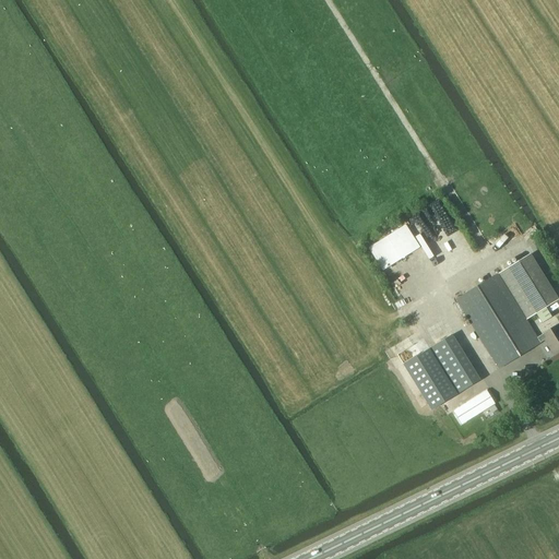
[(558,299),(530,254),(498,274),(526,320),(536,314),(545,308),(558,299)]
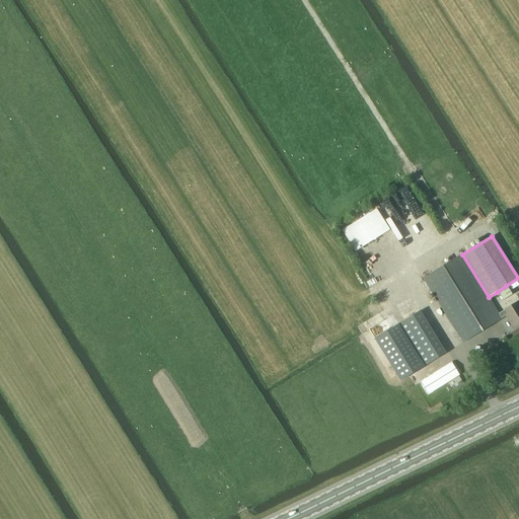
[(462,254),(423,279),(462,343),(502,318),(489,297),(462,254)]
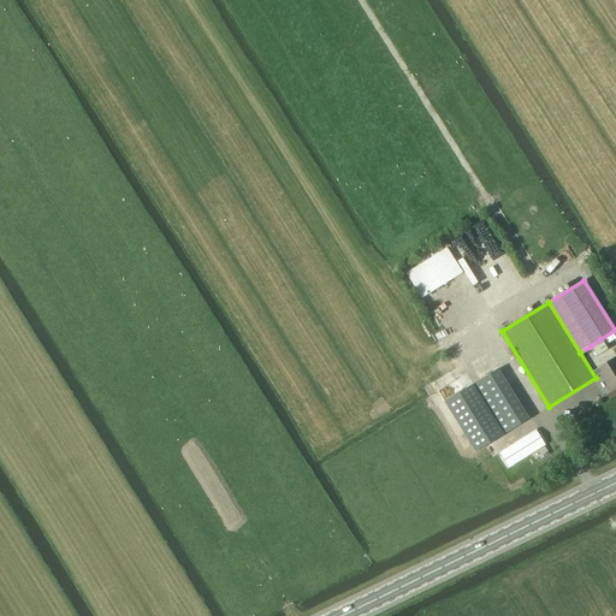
[(600,339),(591,347),(597,356),(608,350),(600,339)]
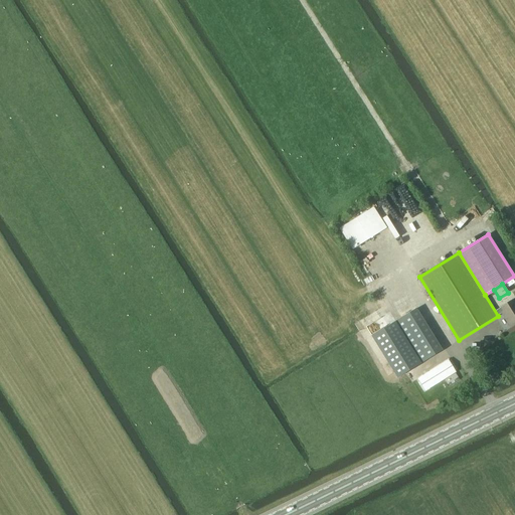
[(514,301),(514,300),(496,311),(498,316),(501,314),(509,326),(514,322),(514,301)]
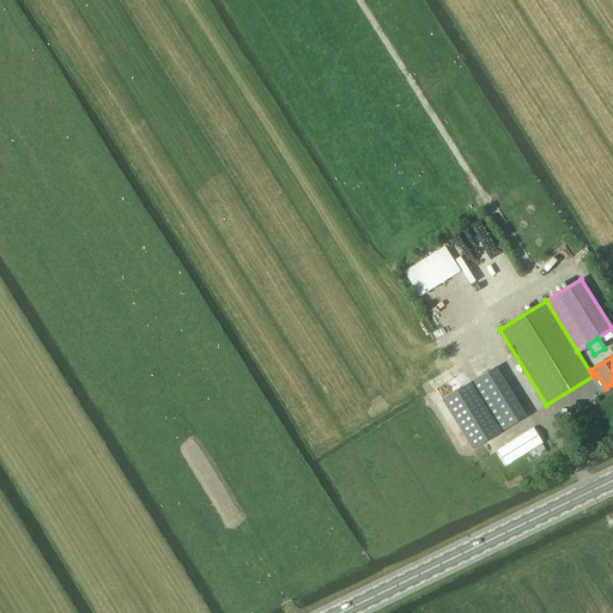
[(487,372),(471,383),(502,432),(527,417),(496,368),(487,372)]
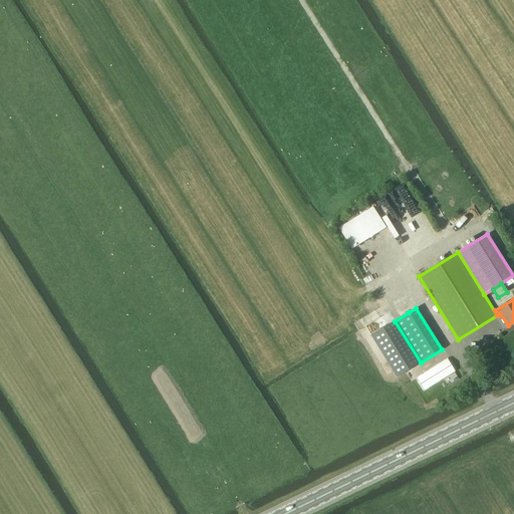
[(380,329),(370,336),(393,370),(397,377),(407,371),(421,362),(395,321),(380,329)]
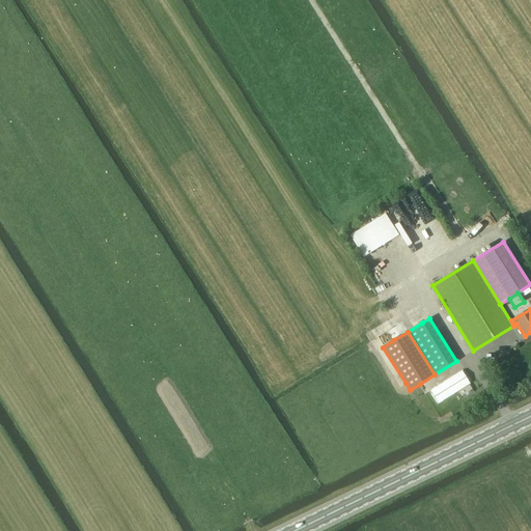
[(462,371),(430,390),(439,402),(469,383),(462,371)]
